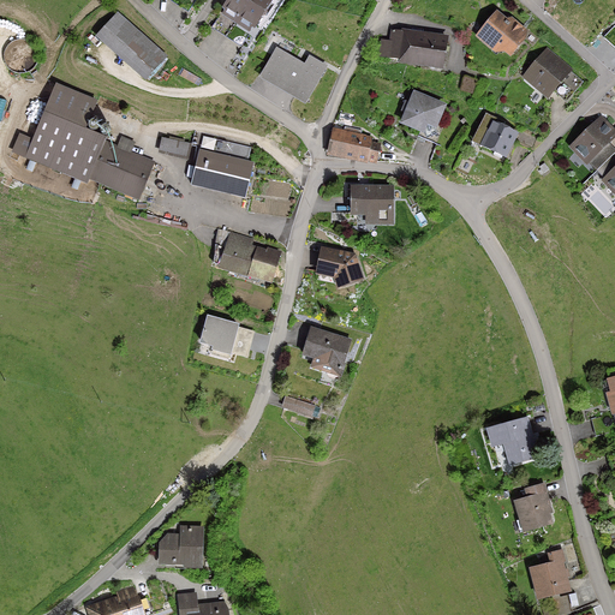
[(227,0),(224,7),(239,17),(249,0),(227,0)]
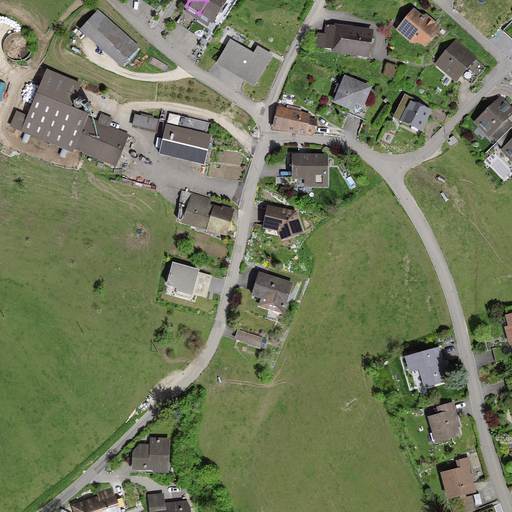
[(225,0),(207,0),(199,14),(211,22),(217,14),(219,13),(221,10),(221,8),(225,0)]
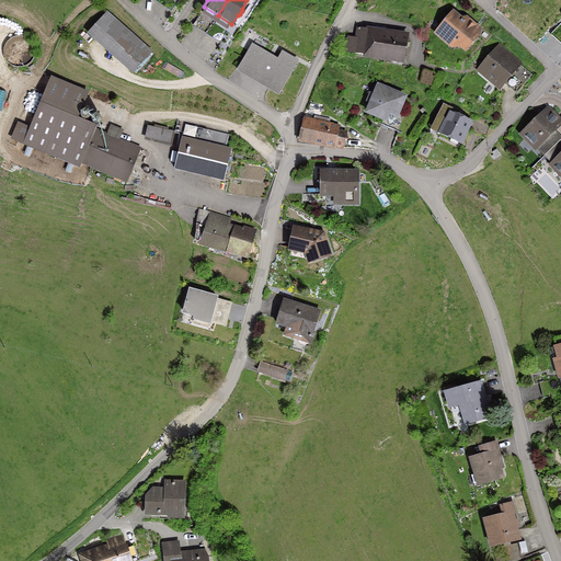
[(460,21),(451,13),(439,29),(450,37),(448,39),(448,44),(454,47),(457,47),(459,45),(466,50),(473,41),(470,37),(477,30),(465,20),(464,22),(460,20),(460,21)]
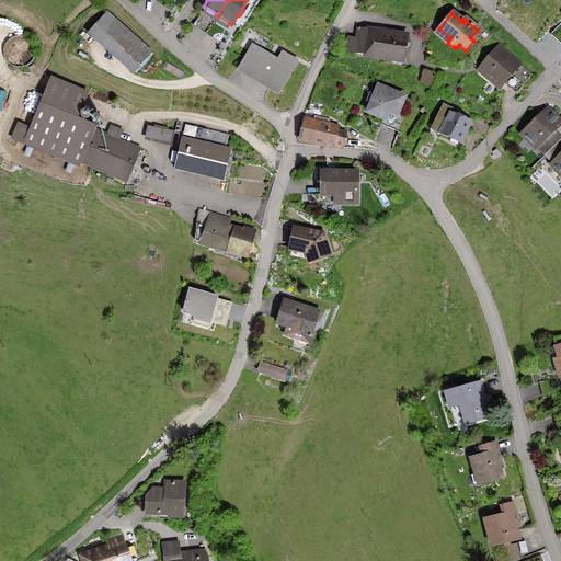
[(109,16),(93,34),(134,70),(149,53),(109,16)]
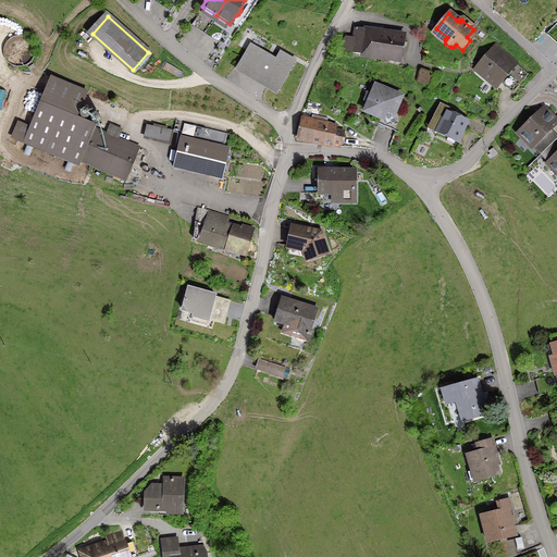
[(355,31),(354,38),(345,37),(343,51),(400,61),(404,38),(364,33),(364,29),(355,28),(355,31)]
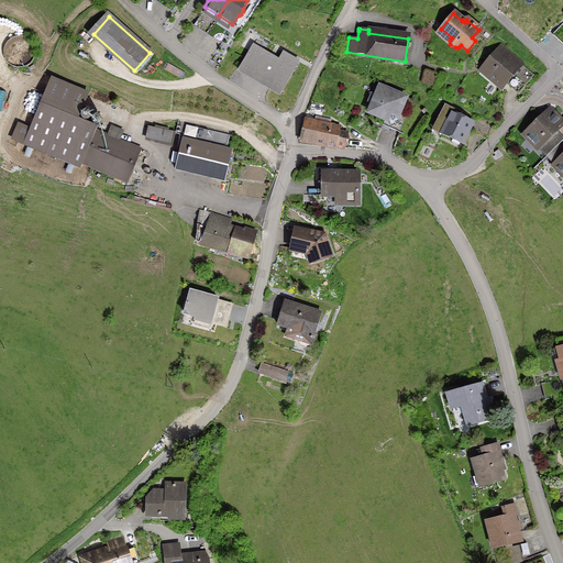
[(240,70),(279,92),(294,67),(254,45),(240,70)]
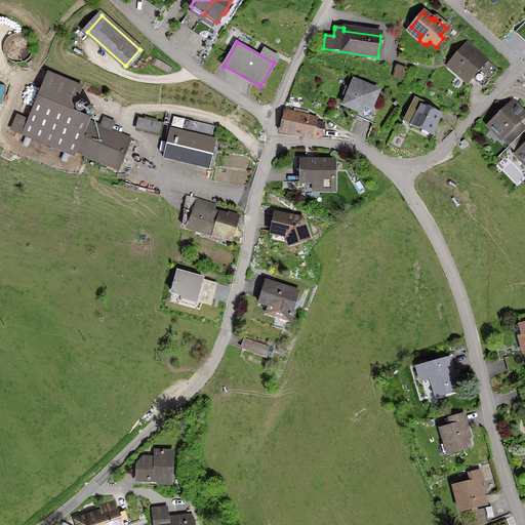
[(475,81),(482,87),(496,71),(466,45),(450,63),(458,69),(455,72),(468,82),(473,76),(477,79),(475,81)]
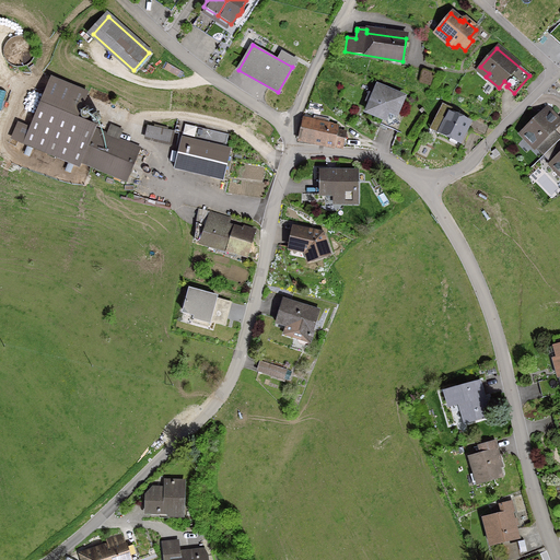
[(89,92),(51,76),(39,102),(77,119),(89,92)]
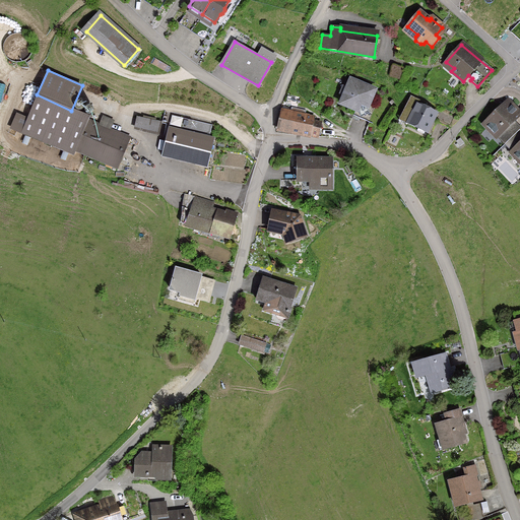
[(342,87),(340,94),(343,95),(340,105),(359,112),(361,107),(366,109),(374,90),(350,80),(346,89),(342,87)]
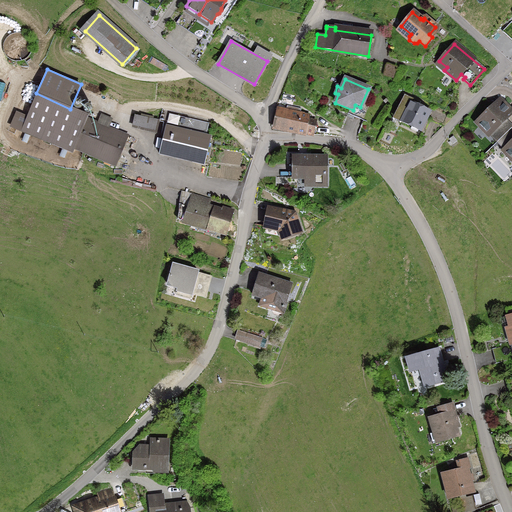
[(127,136),(94,122),(92,125),(85,122),(87,115),(70,109),(36,93),(20,131),(72,153),(74,149),(114,166),(127,136)]
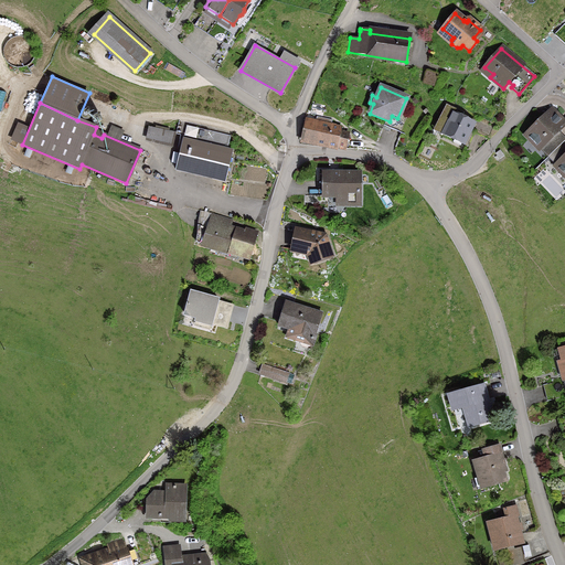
[(473,124),(460,117),(462,113),(446,105),(435,126),(444,130),(441,134),(464,145),(473,124)]
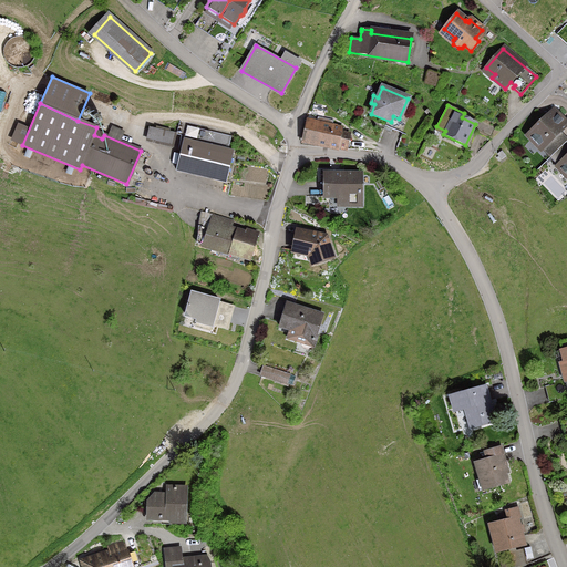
[(526,135),(540,151),(566,125),(553,111),(526,135)]
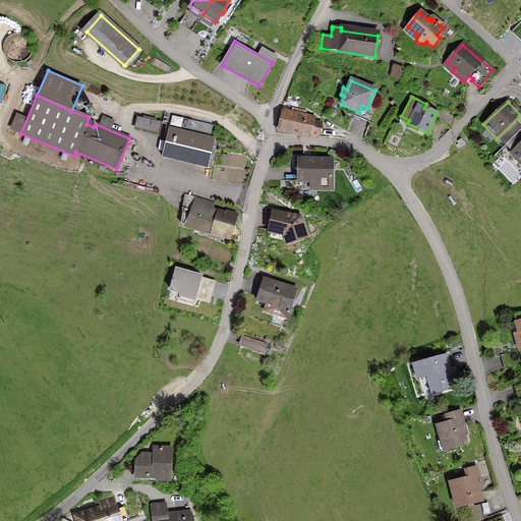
[(292,114),(282,111),(278,130),(310,137),(310,136),(317,137),(321,124),(313,122),(314,118),(302,116),(303,111),(293,109),(292,114)]
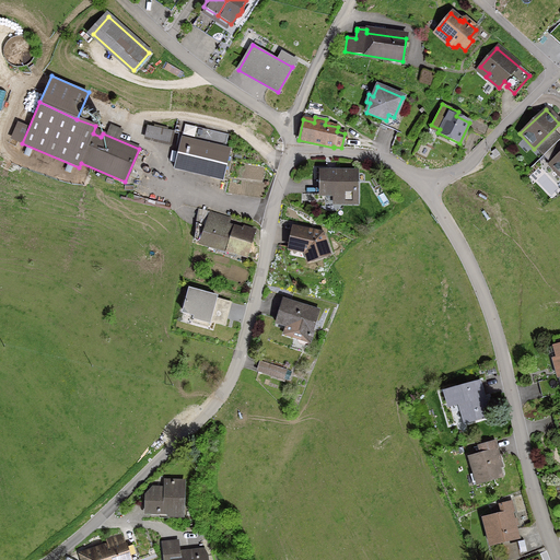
[(178,135),(182,136),(173,170),(174,170),(175,165),(211,174),(210,177),(222,181),(230,150),(229,150),(229,152),(221,150),(222,146),(225,146),(228,135),(197,128),(197,125),(182,121),(178,135)]
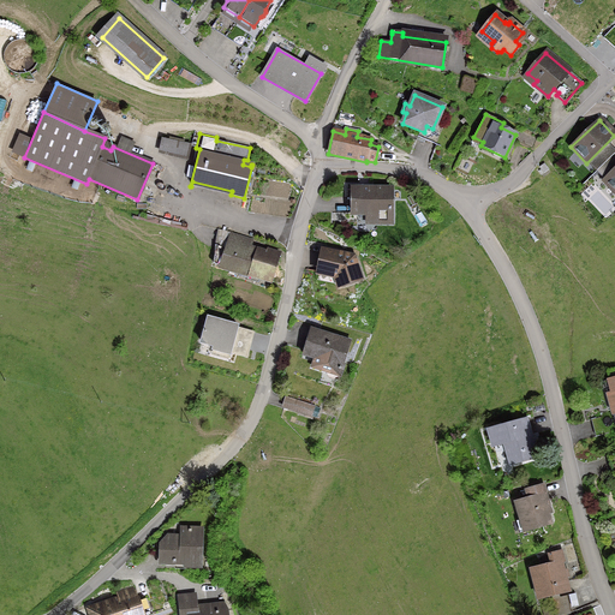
[(614,168),(603,180),(614,192),(614,168)]
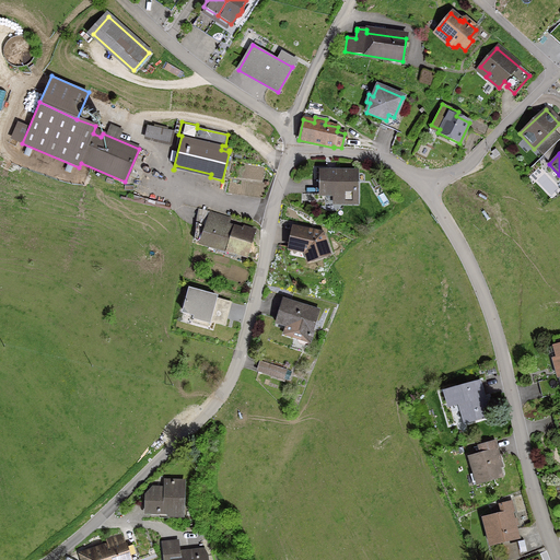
[(319,173),(319,179),(319,195),(340,195),(340,202),(356,202),(356,173),(319,173)]
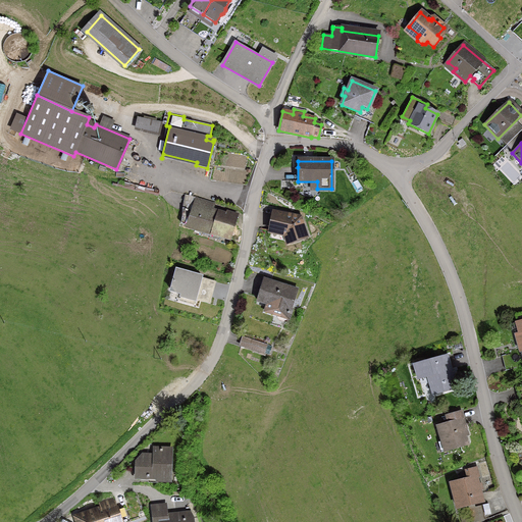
[(196,199),(191,213),(183,211),(179,223),(211,233),(212,229),(230,236),(237,217),(224,213),(223,217),(210,213),(213,204),(196,199)]
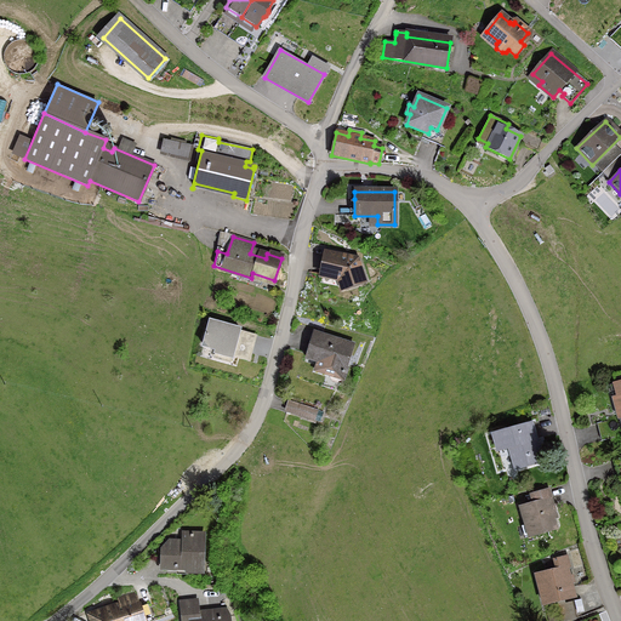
[(362,283),(353,260),(325,254),(322,275),(341,279),(343,289),(362,283)]
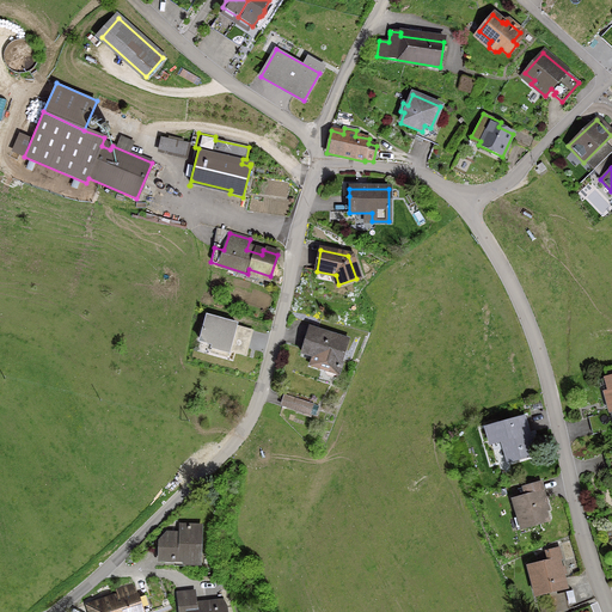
[(237,323),(207,314),(201,341),(213,343),(212,347),(230,352),(237,323)]
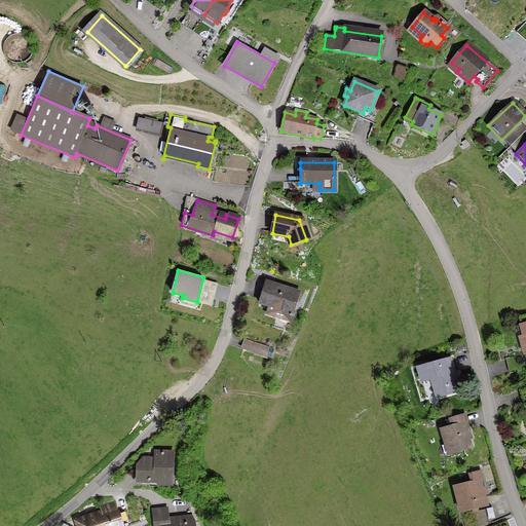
[(299,292),(266,282),(259,304),(269,307),(267,313),(290,321),(299,292)]
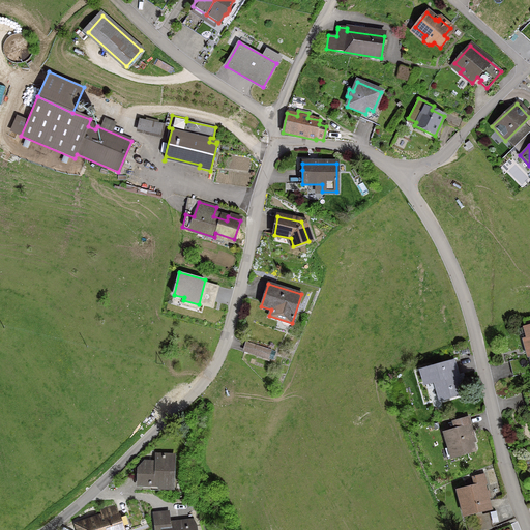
[(246,344),(244,351),(266,358),(268,351),(246,344)]
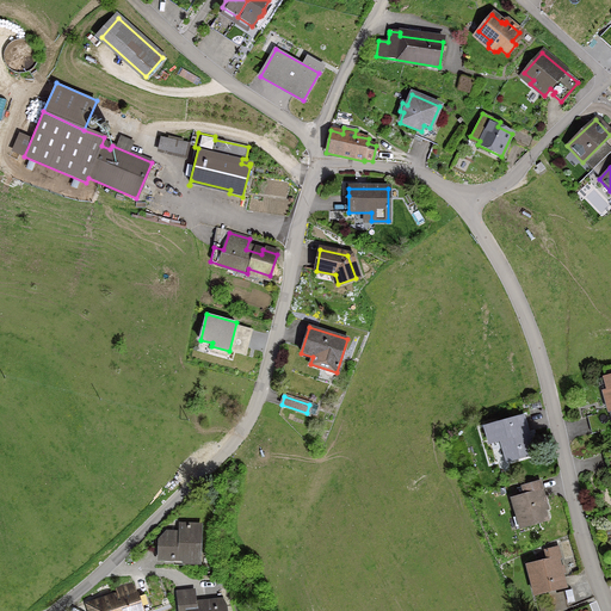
[(523,433),(526,432),(522,417),(485,427),(489,443),(500,439),(506,462),(530,455),(523,433)]
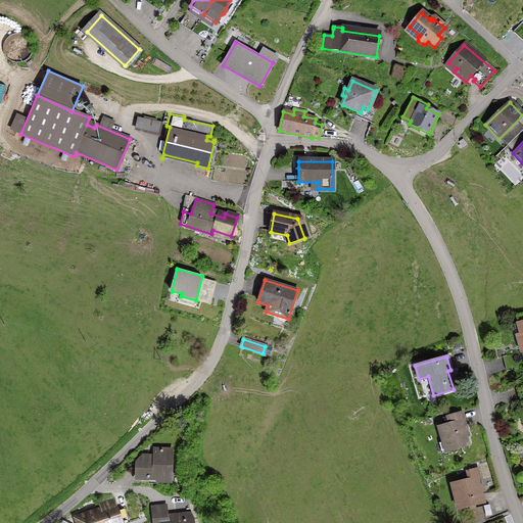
[(444,453),(468,445),(463,428),(465,427),(461,412),(448,416),(450,423),(436,427),(444,453)]
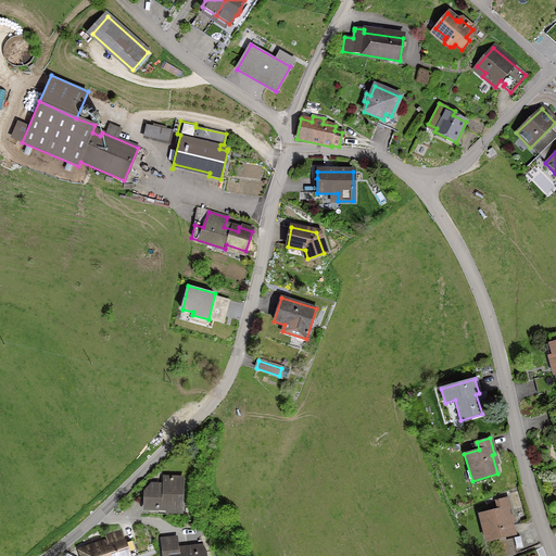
[(144,498),(144,510),(179,513),(181,479),(164,479),(163,487),(151,485),(149,488),(149,493),(144,498)]
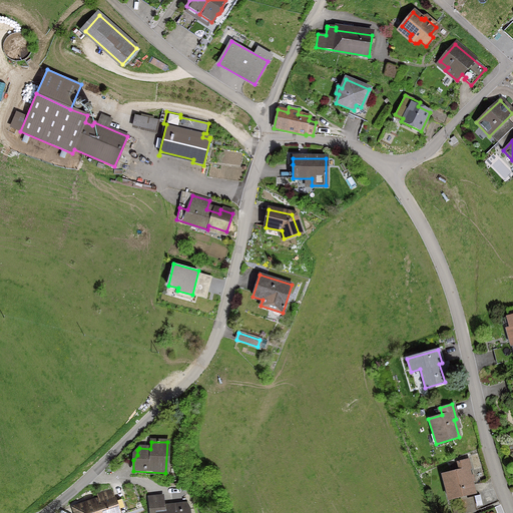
[(449,500),(474,494),(468,469),(469,468),(467,459),(457,462),(459,470),(442,474),(449,500)]
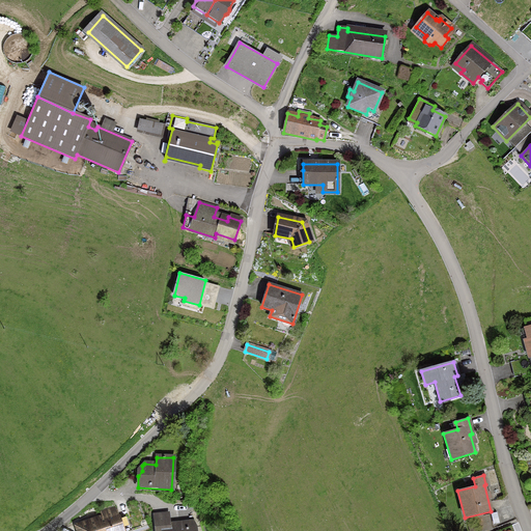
[(167,513),(154,515),(155,530),(157,530),(164,530),(163,530),(202,530),(199,527),(195,527),(192,522),(169,525),(167,513)]
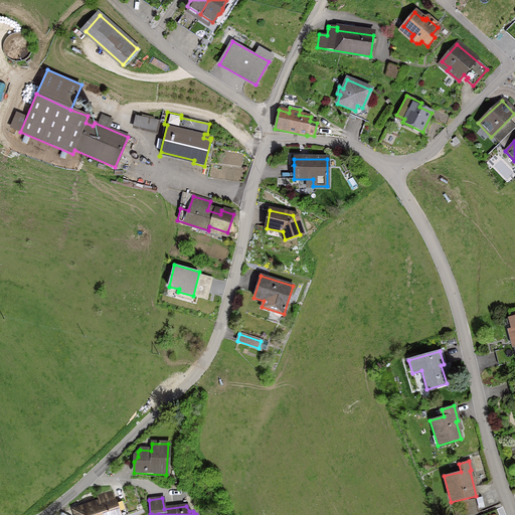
[(119,514),(114,499),(75,511),(76,514),(119,514)]
